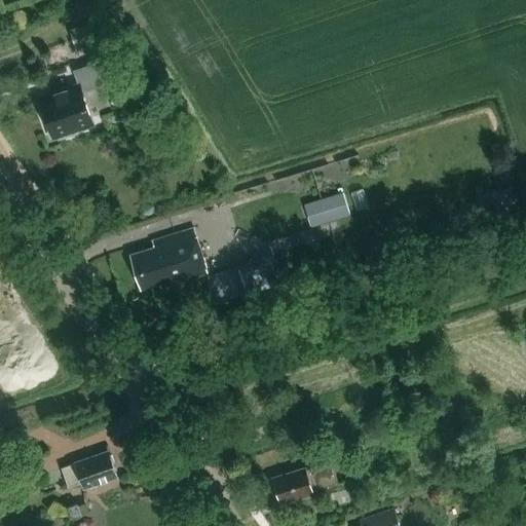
[(107,49),(97,19),(71,28),(76,45),(84,42),(89,55),(107,49)]
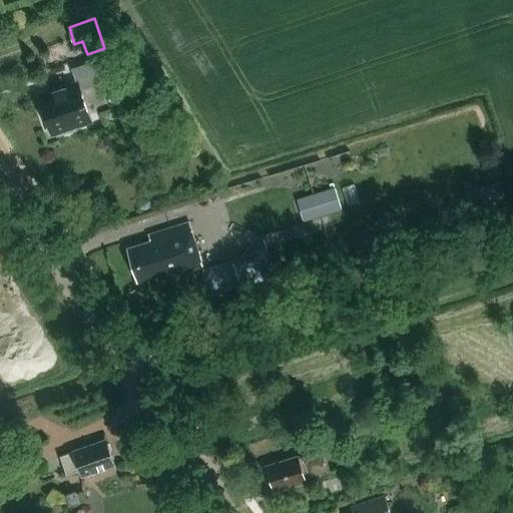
[(102,83),(95,61),(72,69),(77,82),(53,91),(55,97),(38,102),(48,131),(56,129),(59,135),(76,129),(75,126),(91,120),(81,90),(102,83)]
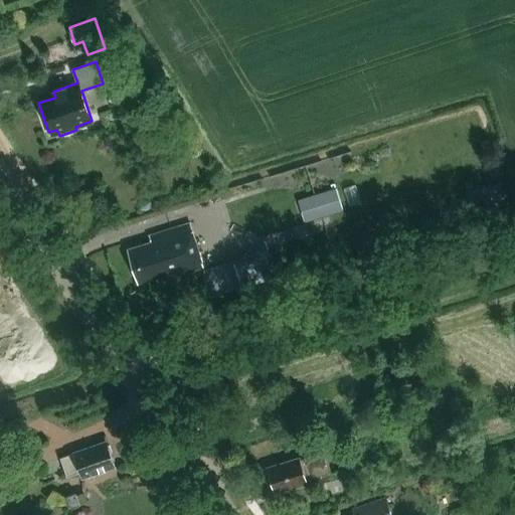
[(499,183),(496,184),(478,189),(477,189),(465,193),(472,213),(505,203),(499,183)]
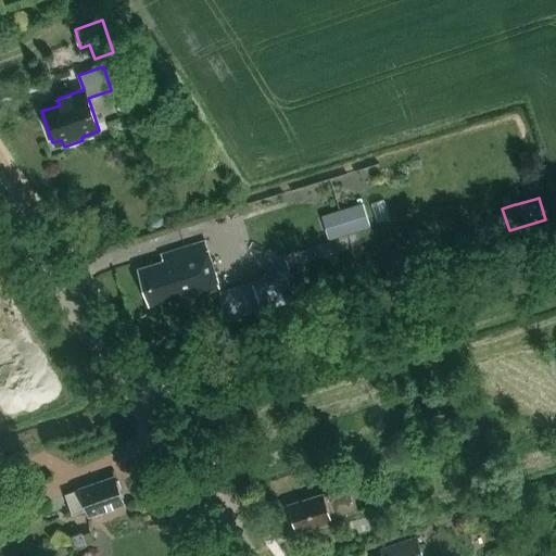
[(370,225),(363,201),(340,209),(349,232),(370,225)]
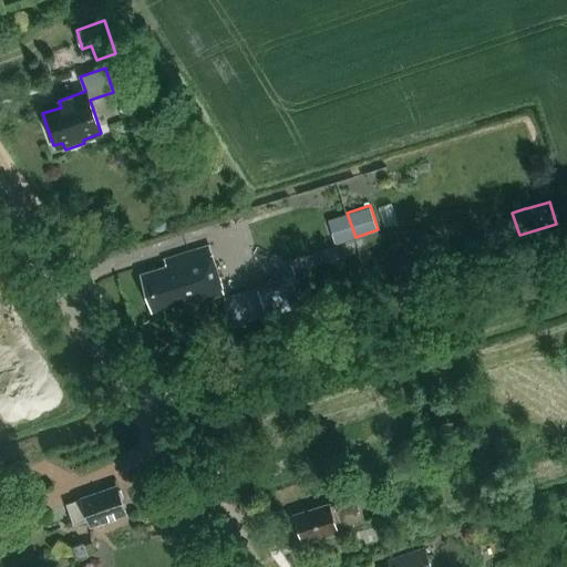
[(172,306),(174,310),(225,294),(209,246),(164,260),(166,267),(141,275),(153,311),(172,306)]
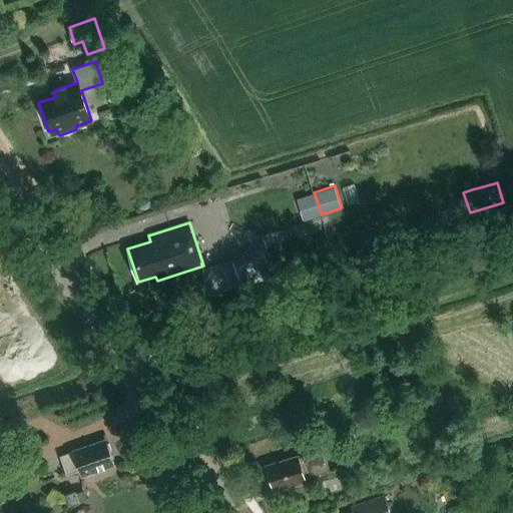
[(265,248),(235,259),(243,282),(273,272),(265,248)]
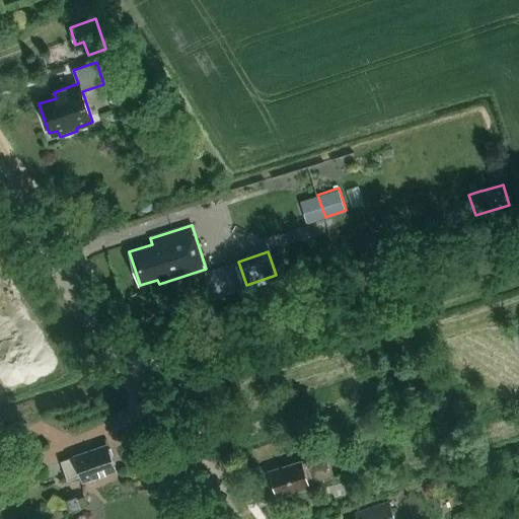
[(68,480),(81,476),(83,482),(116,470),(106,445),(74,456),(74,457),(61,462),(68,480)]
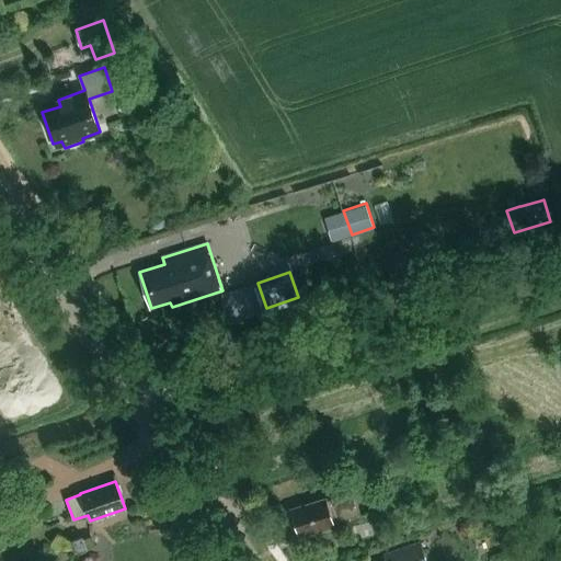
[(327,500),(327,499),(292,510),(299,536),(335,525),(334,523),(361,514),(353,492),(327,500)]
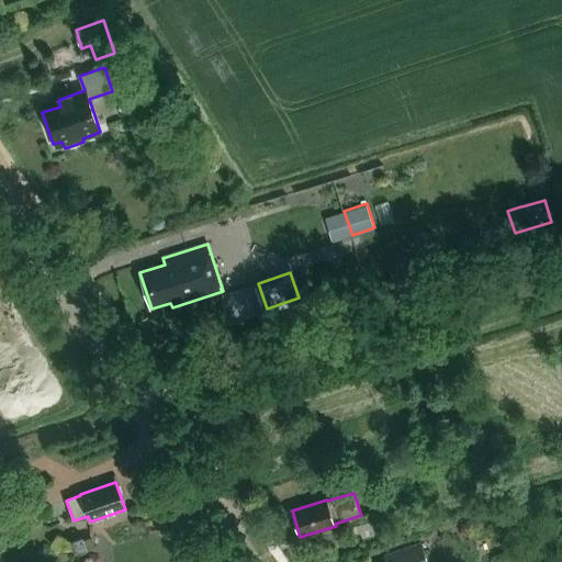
[(94,548),(91,538),(83,540),(82,538),(72,541),(77,553),(94,548)]
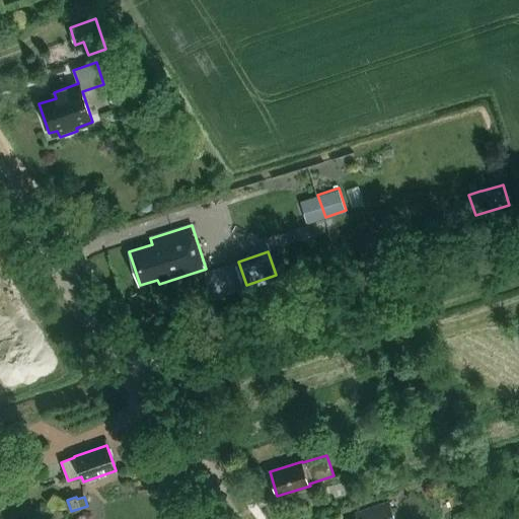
[(394,518),(389,503),(356,514),(358,518),(357,518),(394,518)]
